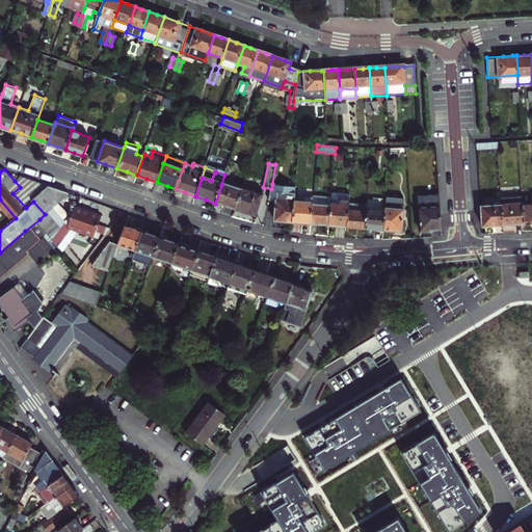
[(32,200),(47,185),(28,179),(21,176),(15,181),(20,187),(12,193),(26,208),(33,202),(32,200)]
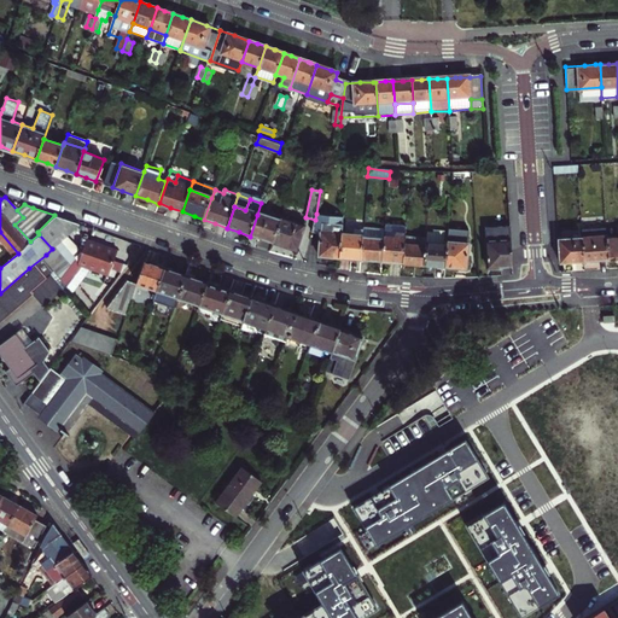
[(328,256),(340,257),(344,225),(344,217),(316,214),(315,220),(313,232),(322,233),(320,255),(328,256)]
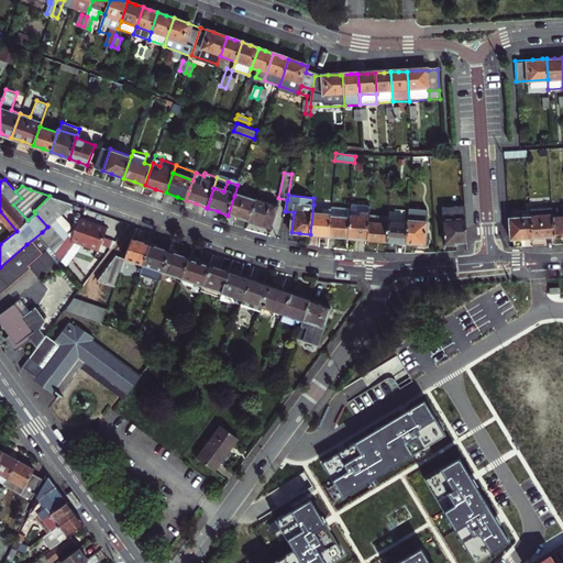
[(47,227),(42,232),(53,244),(68,262),(81,244),(69,240),(74,230),(61,214),(73,205),(61,200),(50,196),(34,211),(35,213),(47,227)]
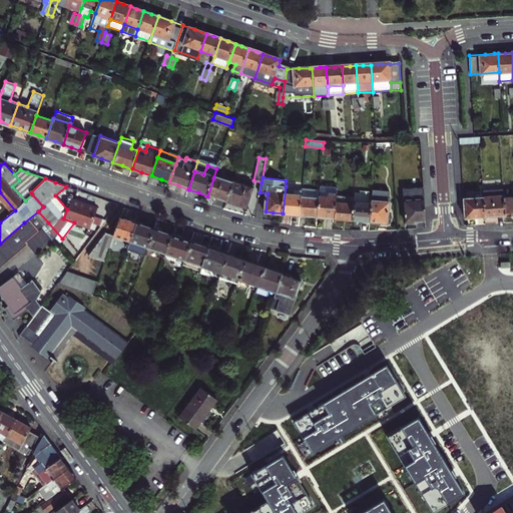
[(232,184),(213,178),(207,196),(216,199),(226,203),(232,184)]
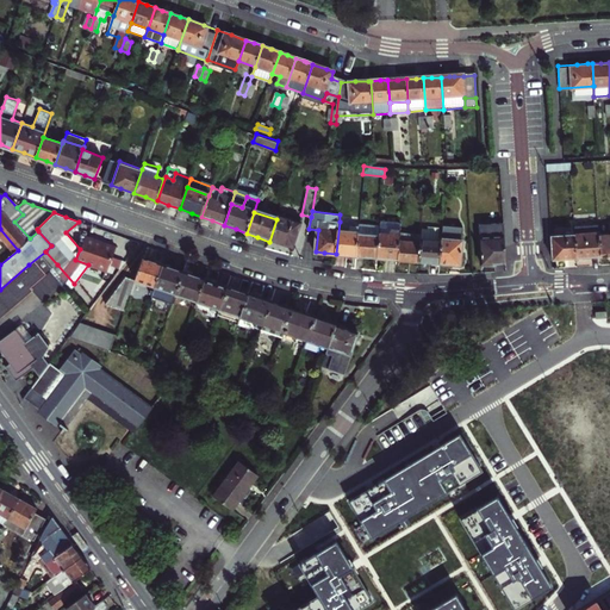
[(299,225),(278,217),(277,219),(269,242),(281,246),(292,249),(299,225)]
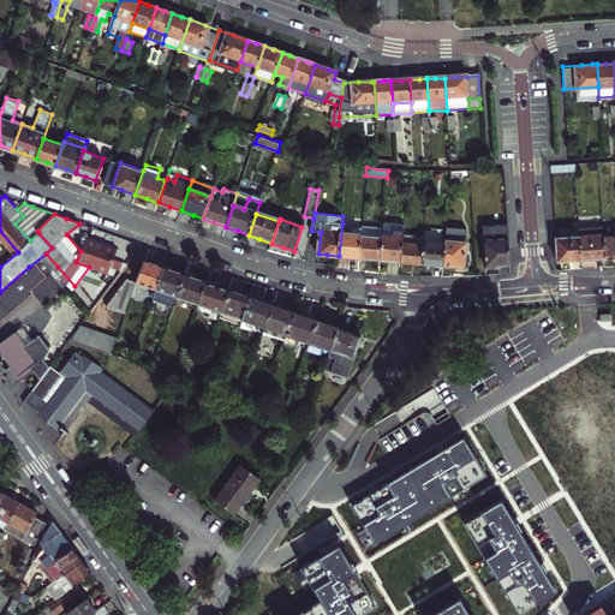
[(342,224),(339,256),(350,257),(359,257),(362,232),(352,232),(352,225),(342,224)]
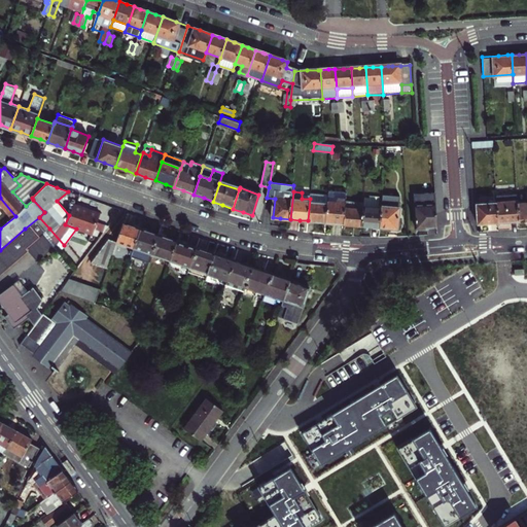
[(336,222),(344,223),(345,208),(346,192),(328,191),(328,196),(325,222),(336,222)]
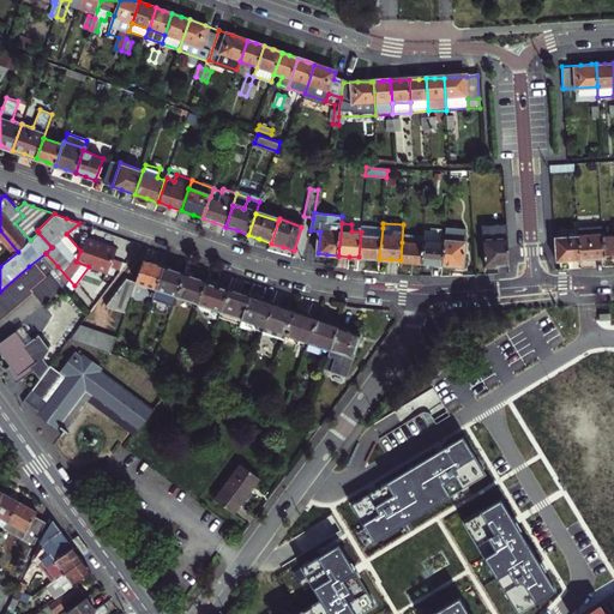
[(507,264),(505,224),(483,226),(485,265),(495,265),(507,264)]
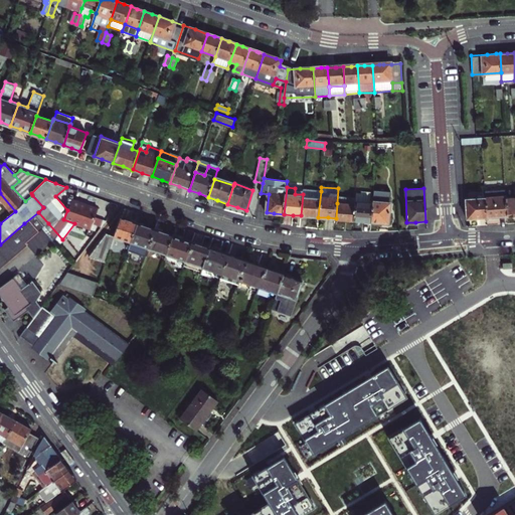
[(309,216),(318,217),(321,191),(303,189),(303,194),(301,215),(309,216)]
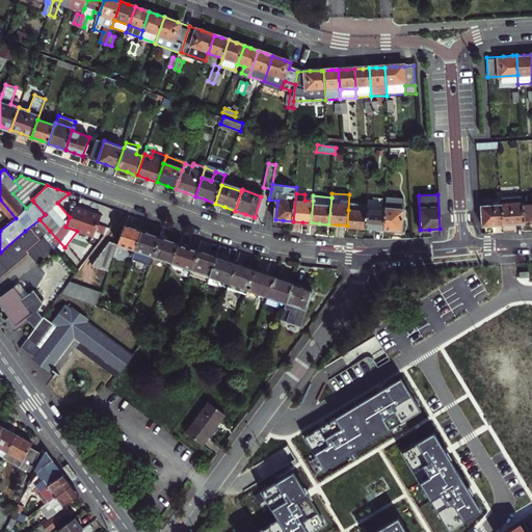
[(501,205),(502,224),(511,223),(522,223),(521,204),(521,196),(509,196),(509,203),(500,203),(501,205)]
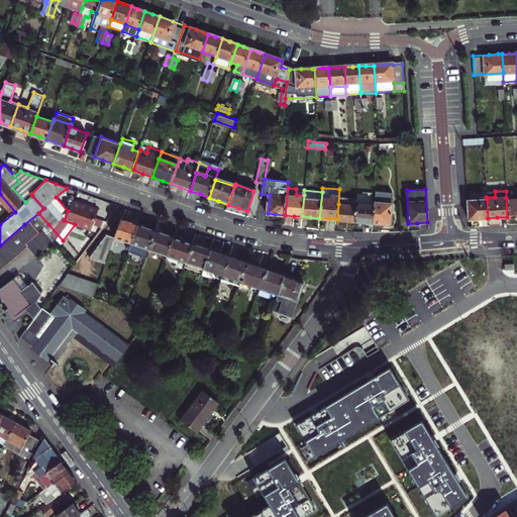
[(364,221),(373,222),(375,204),(372,204),(373,194),(363,193),(363,195),(356,195),(355,206),(354,220),(364,221)]
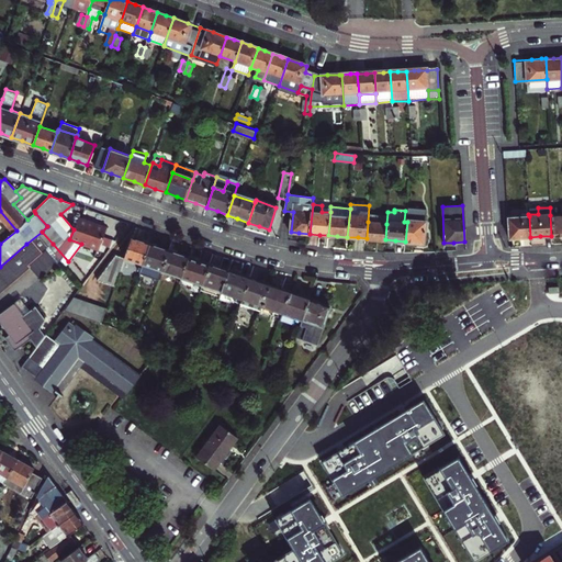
[(426,212),(408,210),(407,222),(405,242),(414,242),(423,243),(426,212)]
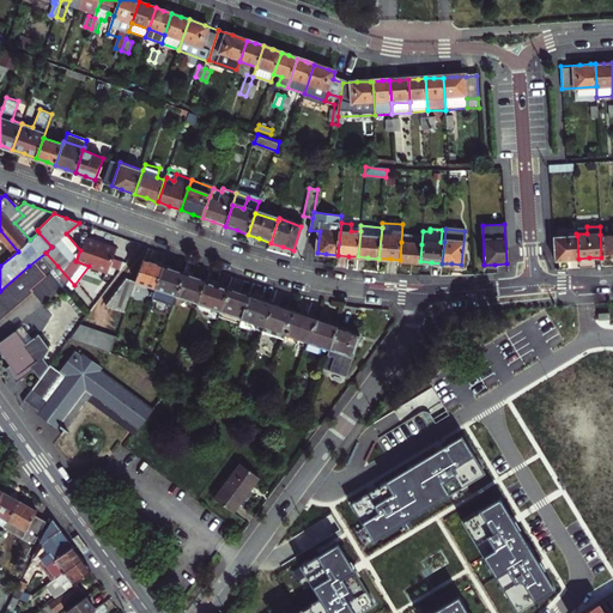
[(612,234),(600,235),(601,258),(612,256),(612,234)]
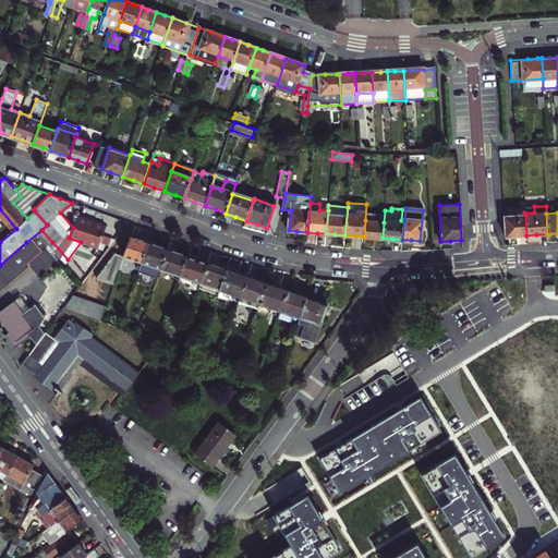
[(516,235),(526,235),(525,215),(504,216),(505,237),(516,235)]
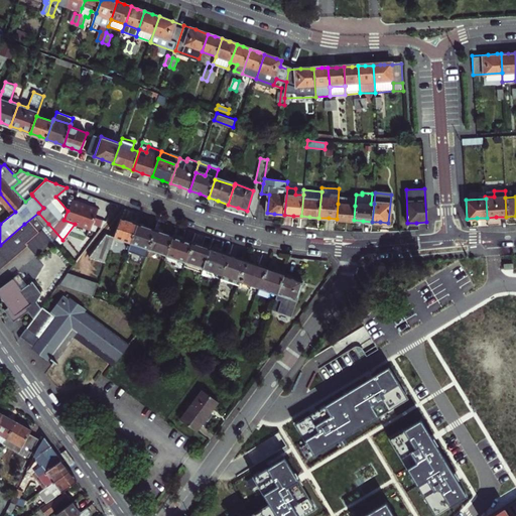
[(89,229),(97,209),(83,204),(72,200),(68,211),(63,220),(75,224),(89,229)]
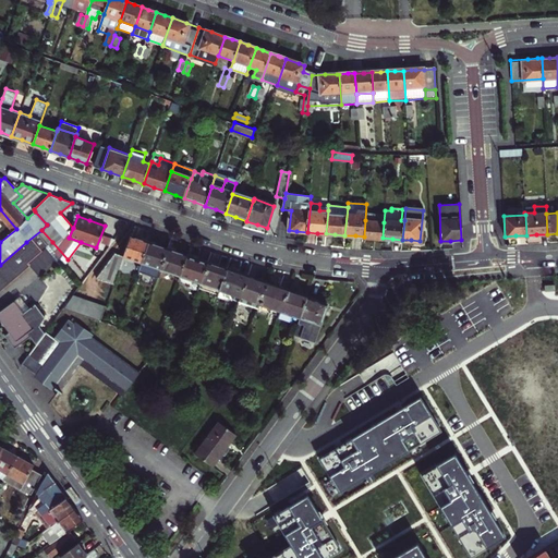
[(374,238),(383,238),(384,222),(365,220),(364,237),(374,238)]
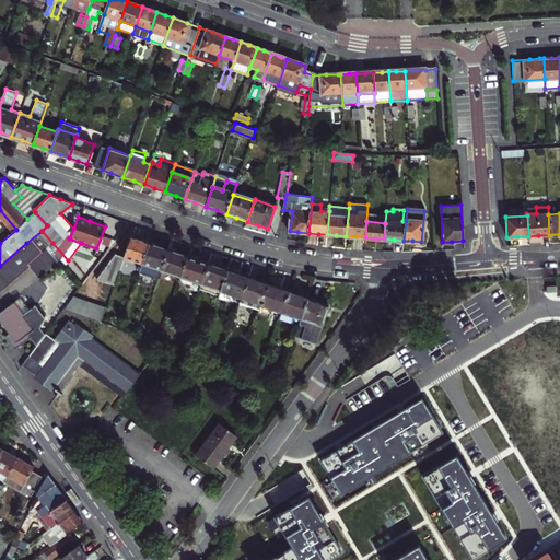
[(32,263),(53,243),(42,231),(26,243),(0,266),(0,294),(34,265),(32,263)]
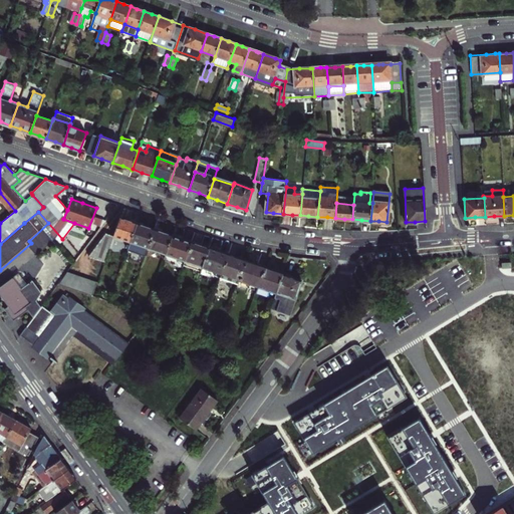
[(118,216),(111,236),(130,241),(136,222),(126,219),(118,216)]
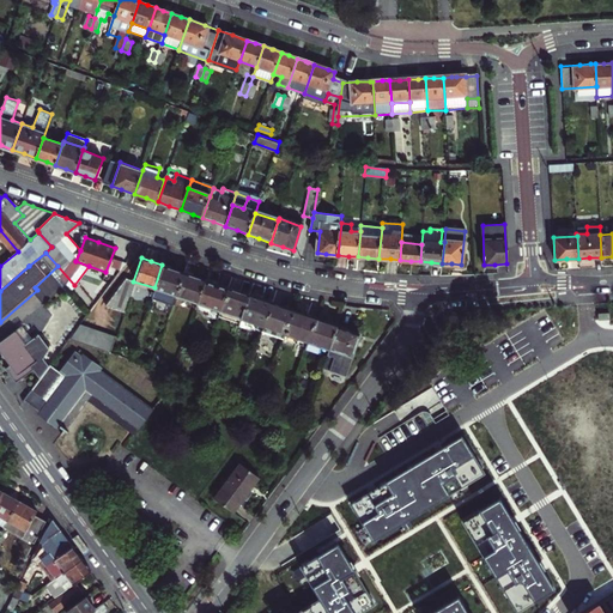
[(175,295),(182,272),(171,268),(162,265),(155,287),(175,295)]
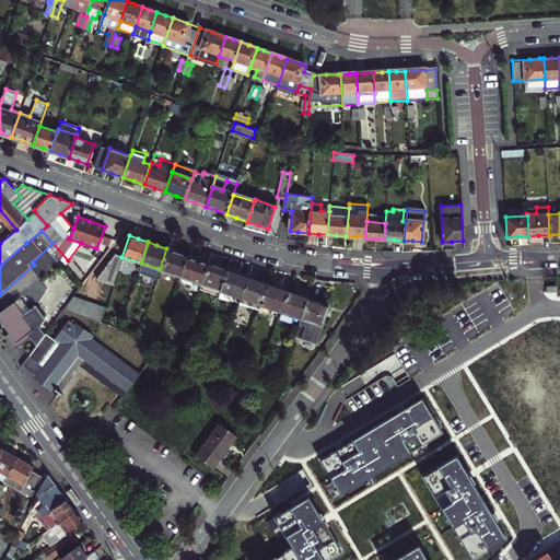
[(176,251),(166,248),(160,269),(179,276),(186,255),(176,251)]
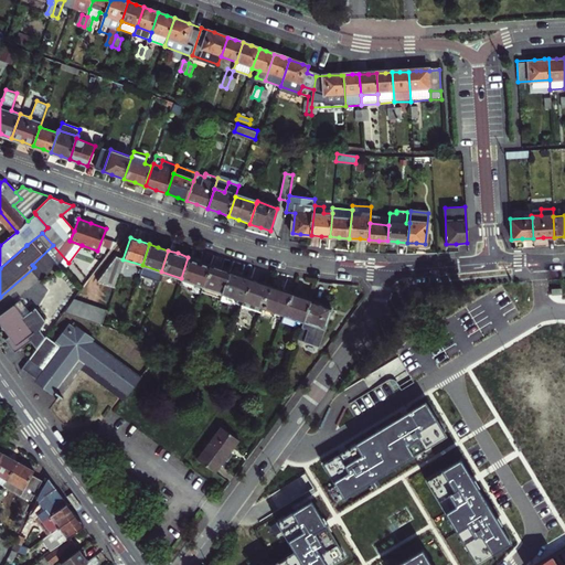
[(98,279),(114,285),(123,259),(114,256),(98,279)]
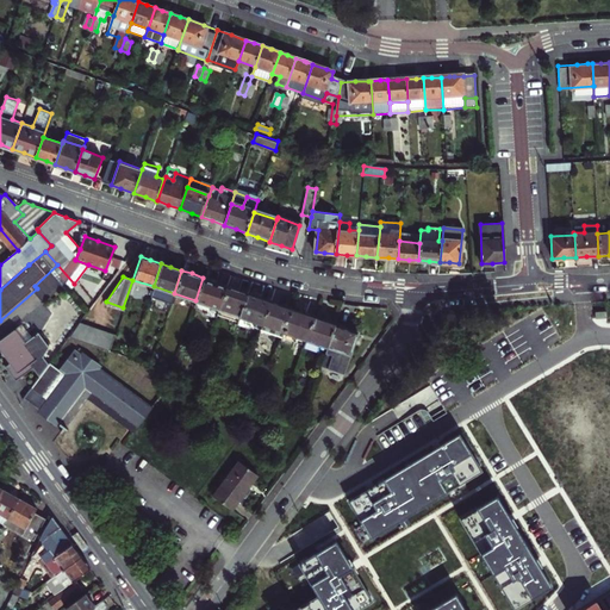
[(213,281),(203,278),(195,300),(193,309),(205,312),(204,315),(215,318),(216,316),(218,307),(226,285),(213,281)]
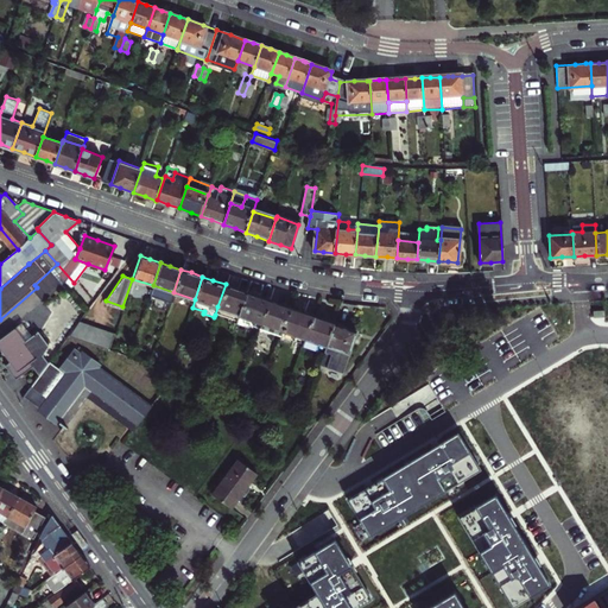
[(236,287),(226,284),(217,306),(239,314),(246,291),(236,287)]
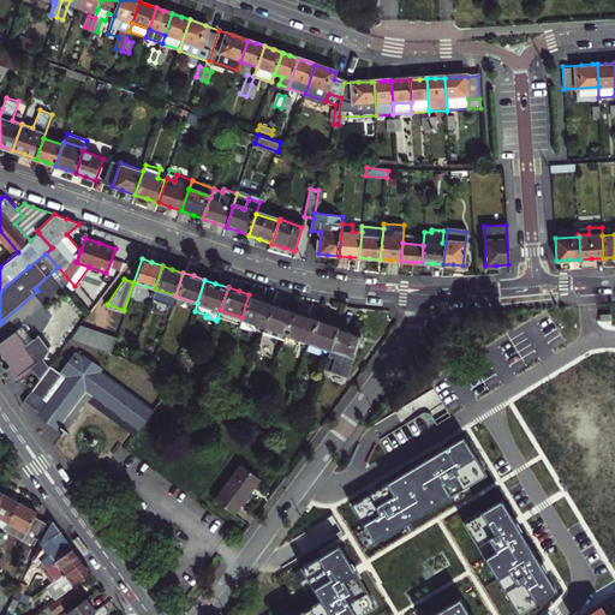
[(249,294),(242,317),(264,324),(273,303),(261,298),(249,294)]
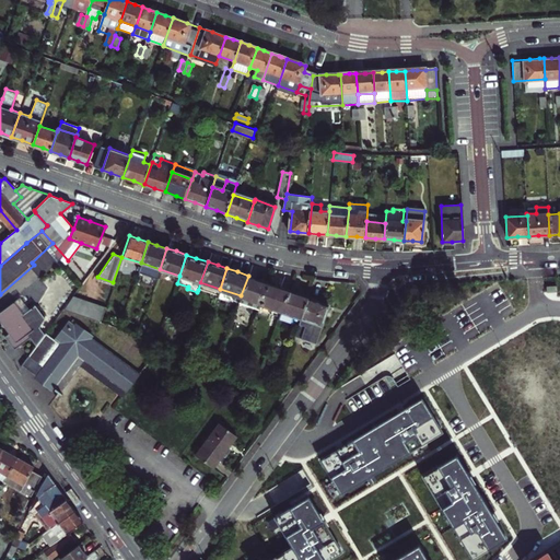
[(248,276),(241,295),(260,302),(267,281),(257,278),(248,276)]
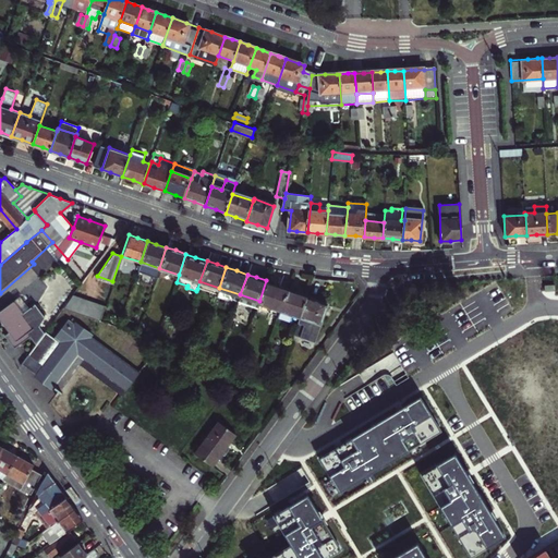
[(266,280),(259,301),(280,307),(287,288),(277,283),(266,280)]
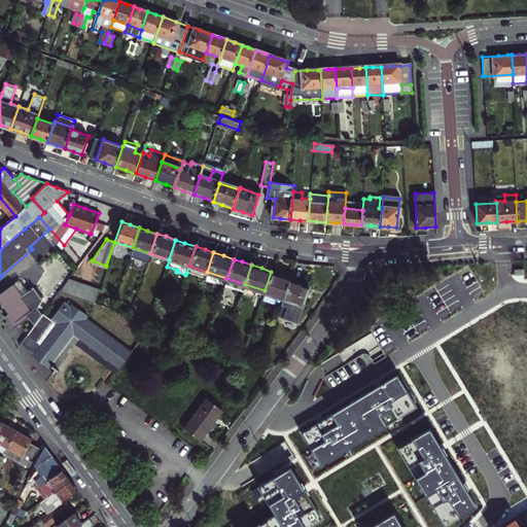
[(205,279),(207,272),(188,266),(186,273),(205,279)]
